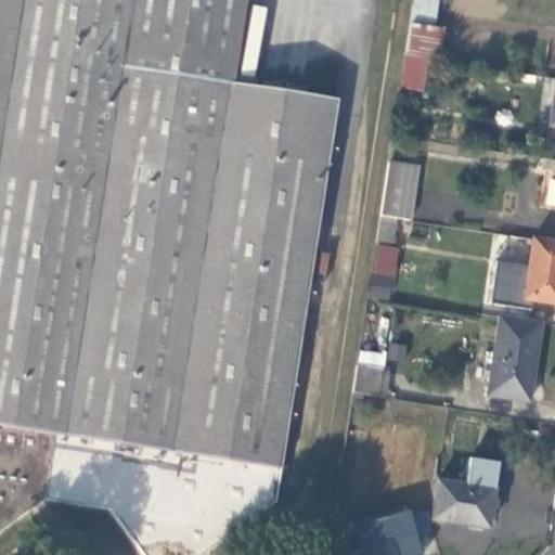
[(0,0),(0,554),(9,554),(33,532),(102,534),(120,554),(226,554),(276,518),(340,116),(234,102),(247,0),(0,0)]
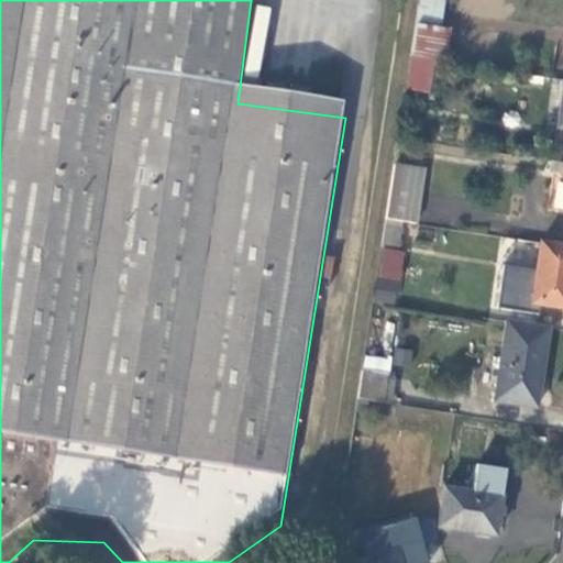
[(421,0),(417,0),(409,57),(431,62),(439,3),(421,0)]
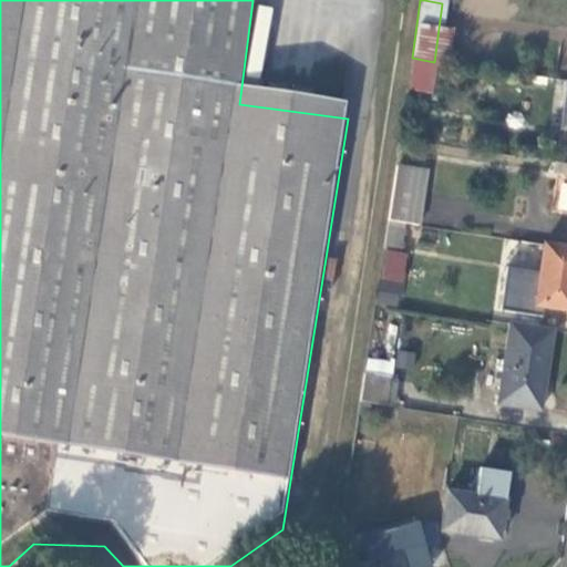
[(432,90),(436,62),(434,62),(412,58),(408,85),(432,90)]
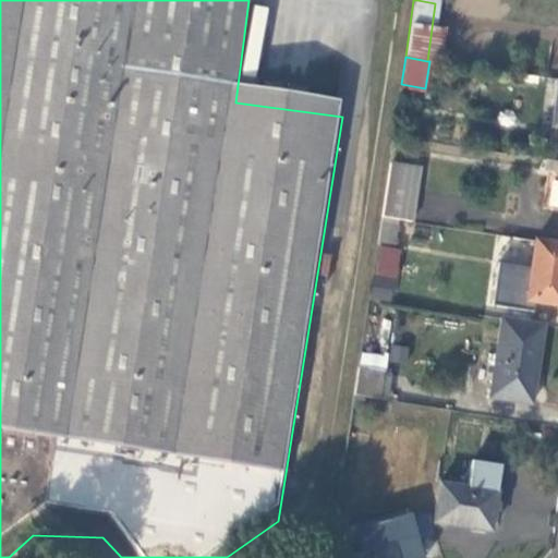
[(403,154),(391,152),(388,170),(400,172),(403,154)]
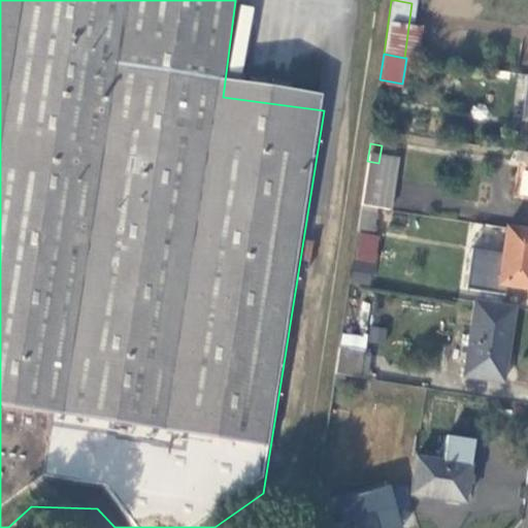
[(527,154),(517,152),(515,161),(527,162),(527,154)]
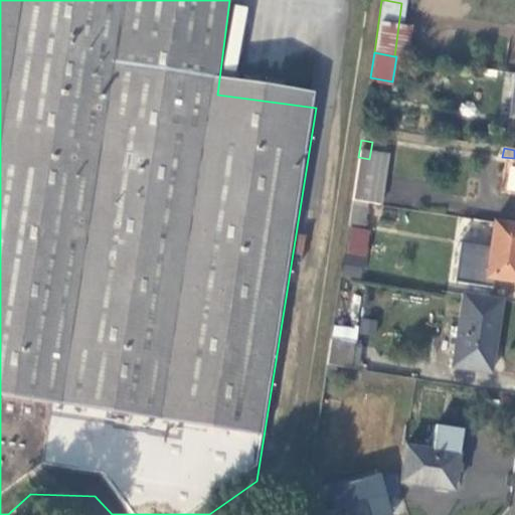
[(514,190),(514,165),(508,165),(506,190),(514,190)]
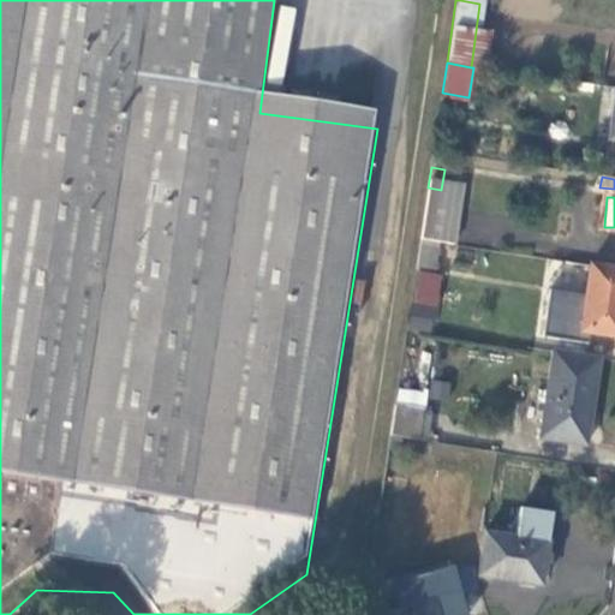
[(441,244),(476,249),(479,230),(445,224),(441,244)]
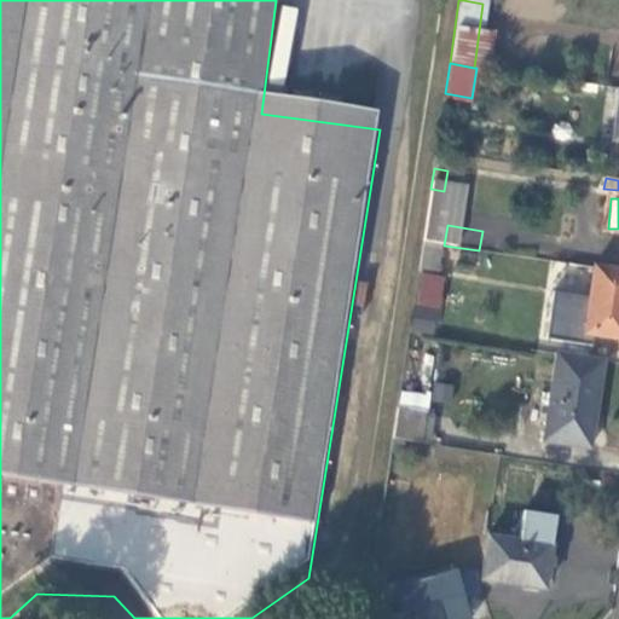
[(422,242),(417,276),(438,278),(443,246),(422,242)]
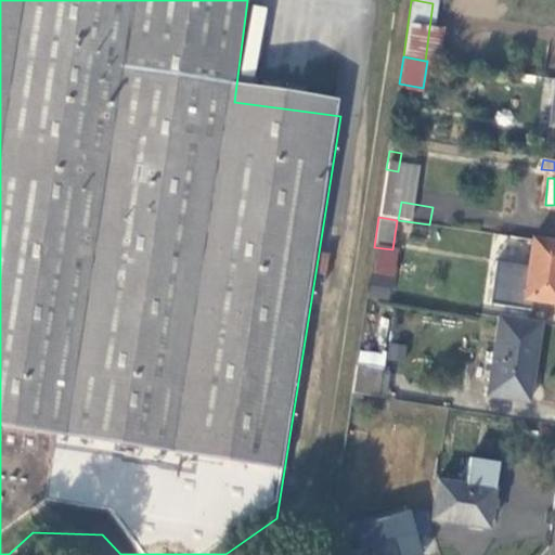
[(554,305),(554,243),(533,241),(525,300),(554,305)]
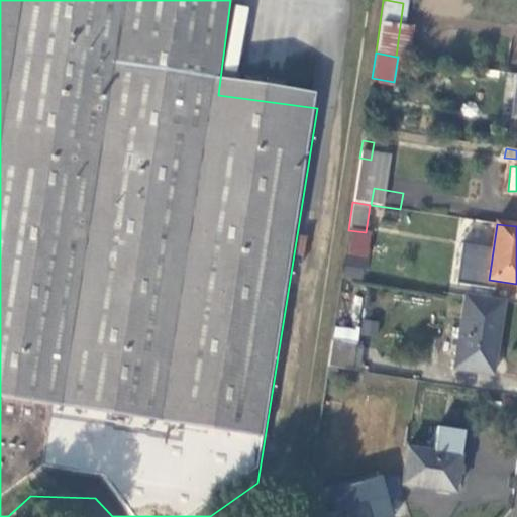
[(493,377),(505,302),(464,297),(453,370),(493,377)]
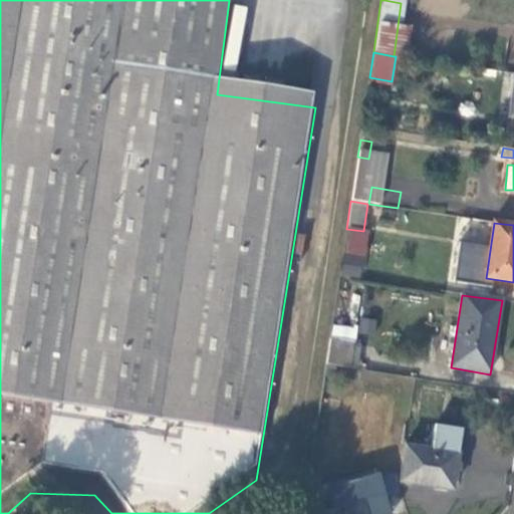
[(325,364),(357,368),(359,347),(352,345),(353,342),(329,339),(325,364)]
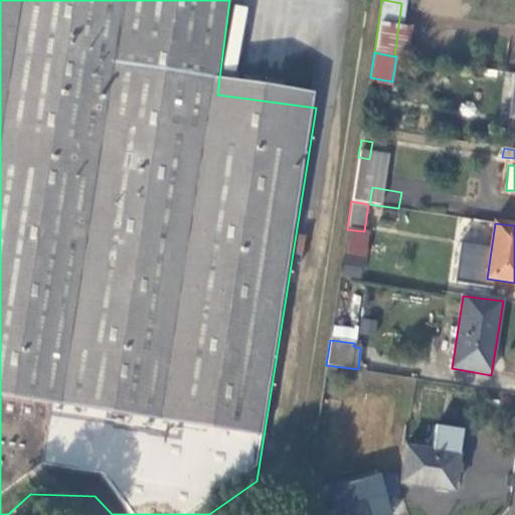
[(406,446),(400,482),(451,490),(462,430),(436,425),(433,451),(406,446)]
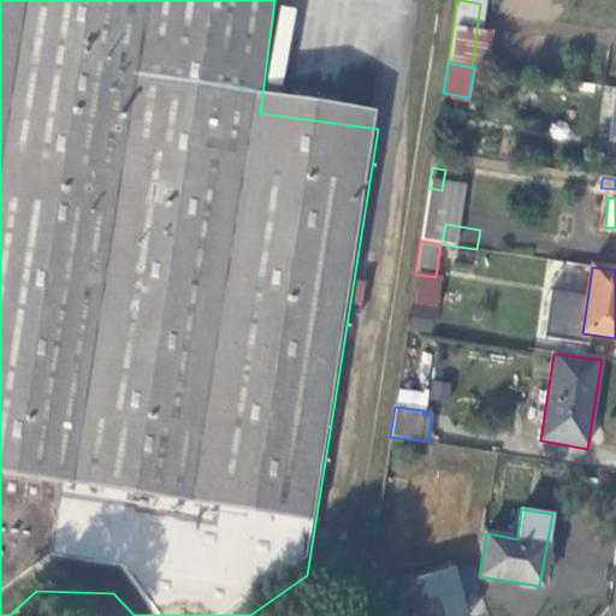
[(385,615),(437,615),(433,604),(385,615)]
